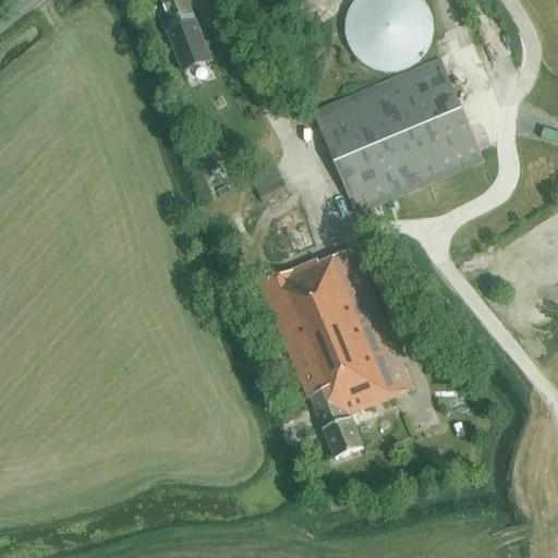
[(174,51),(203,41),(187,0),(159,0),(169,24),(165,25),(174,51)]
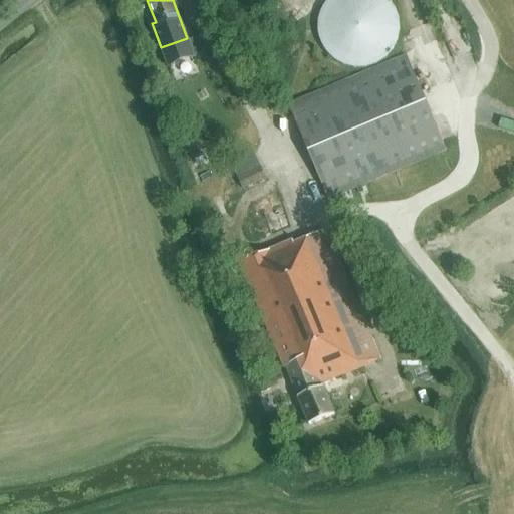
[(384,57),(390,52),(395,45),(398,38),(399,30),(399,23),(398,16),(396,10),(392,3),(389,0),(326,0),(323,5),(320,12),(318,19),(317,28),(319,37),(322,45),(327,53),(334,59),(340,63),(348,65),(355,67),(363,66),(371,65),(378,61),(384,57)]
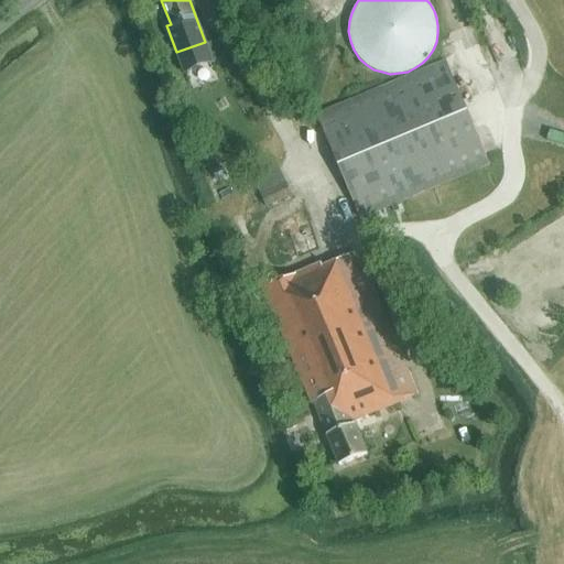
[(359,218),(488,164),(446,63),(317,116),(359,218)]
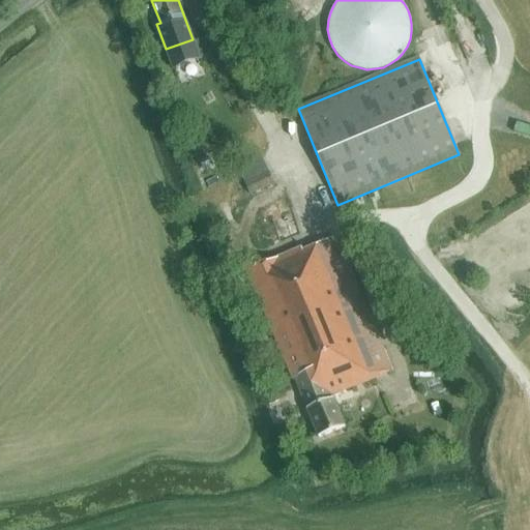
[(251,196),(274,185),(262,155),(237,167),(251,196)]
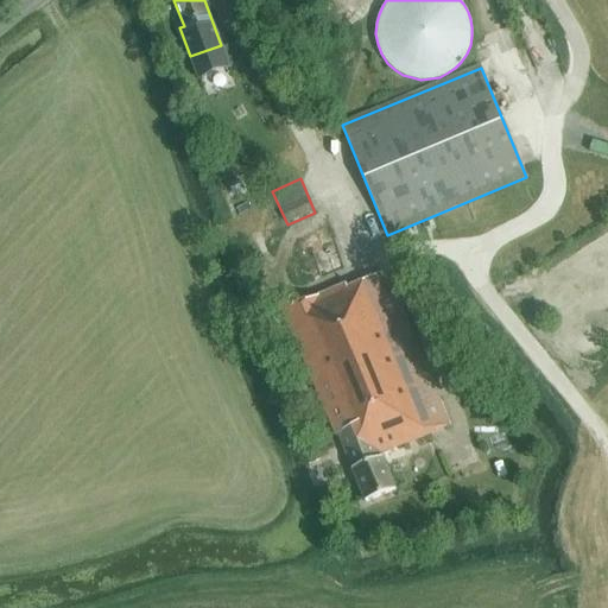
[(366,502),(382,495),(396,489),(381,454),(413,441),(450,424),(386,272),(348,289),(347,285),(297,306),(291,295),(266,305),(274,325),(287,321),(336,436),(339,436),(366,502)]
